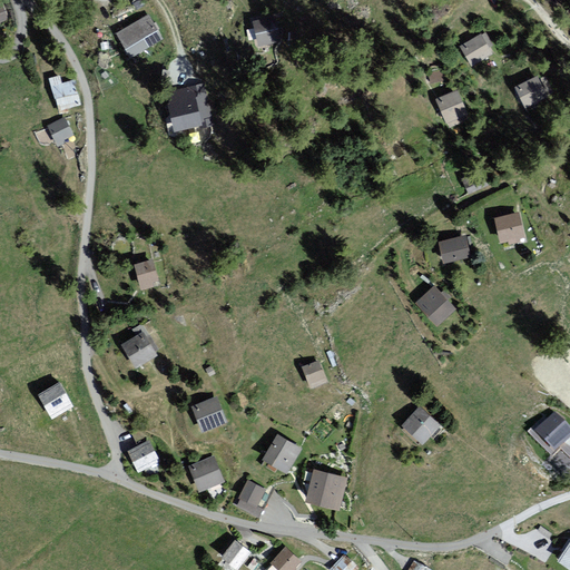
[(146,15),(115,33),(131,59),(156,45),(150,37),(157,32),(146,15)]
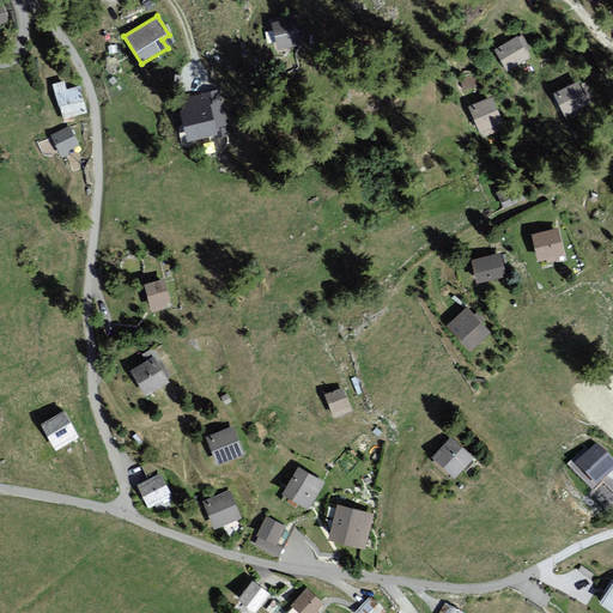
[(301,16),(271,23),(278,53),(308,44),(301,16)]
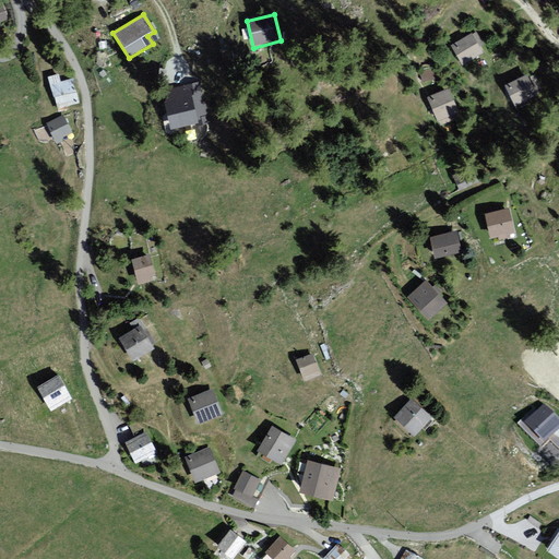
[(475,33),(453,46),(465,64),(484,54),(480,48),(484,46),(475,33)]
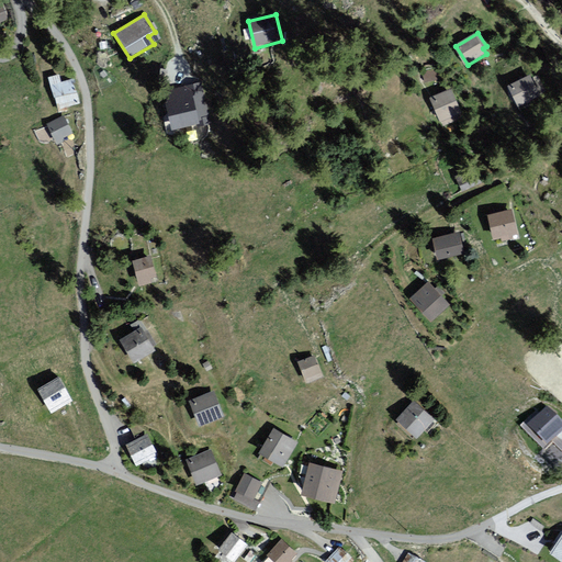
[(530,74),(507,86),(519,109),(542,97),(530,74)]
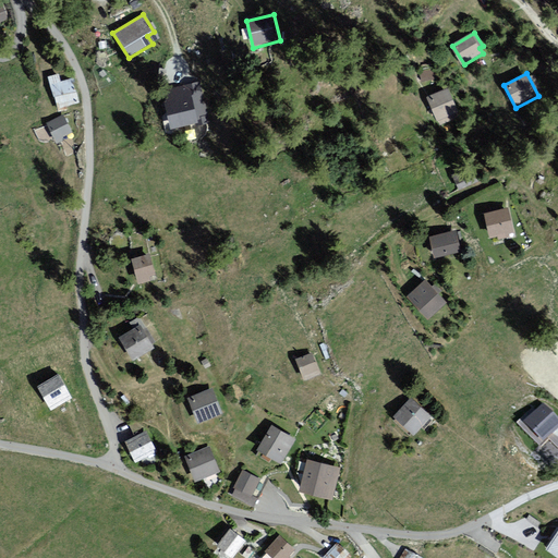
[(71,77),(61,81),(59,74),(48,77),(50,84),(53,96),(75,91),(71,77)]
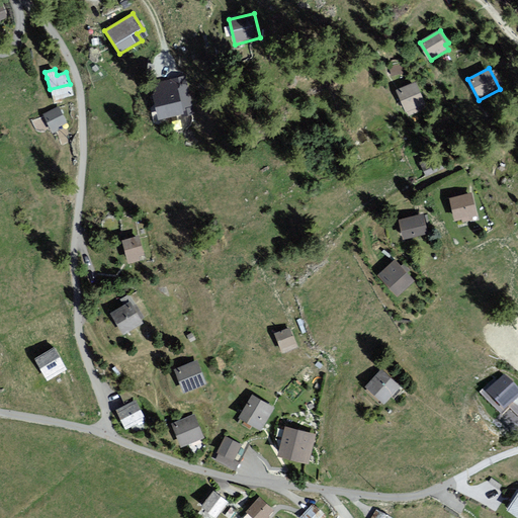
[(185,75),(151,82),(159,119),(193,112),(185,75)]
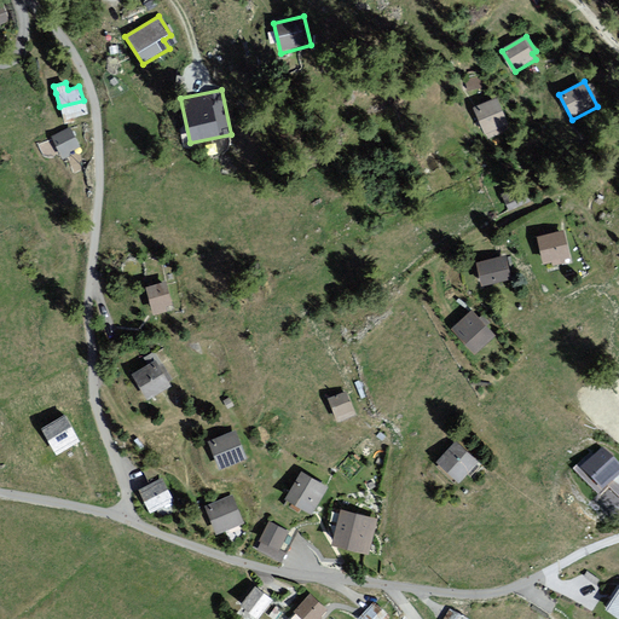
[(495,96),(470,106),(485,140),(502,132),(499,128),(508,125),(495,96)]
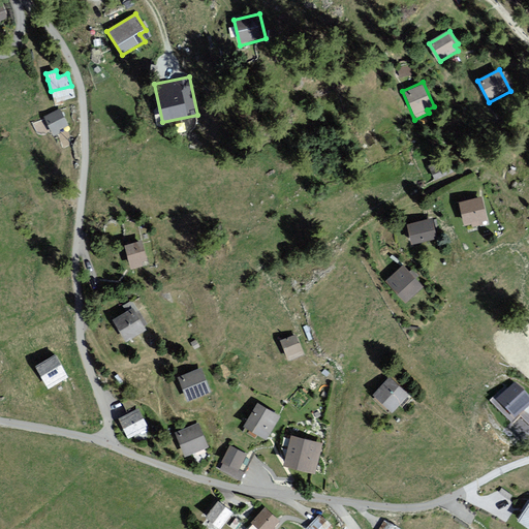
[(71,86),(51,91),(54,102),(74,97),(71,86)]
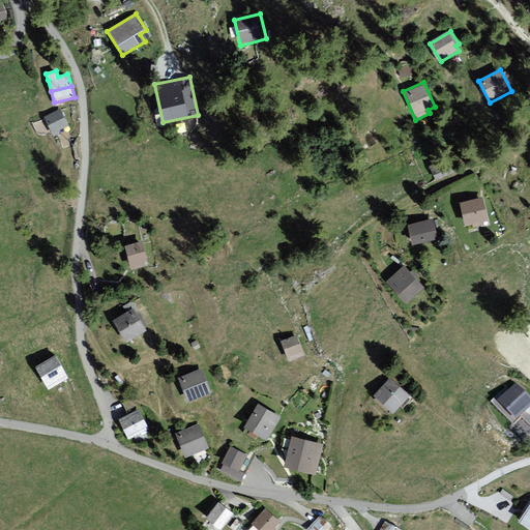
[(59,129),(68,125),(59,108),(43,116),(54,136),(61,131),(59,129)]
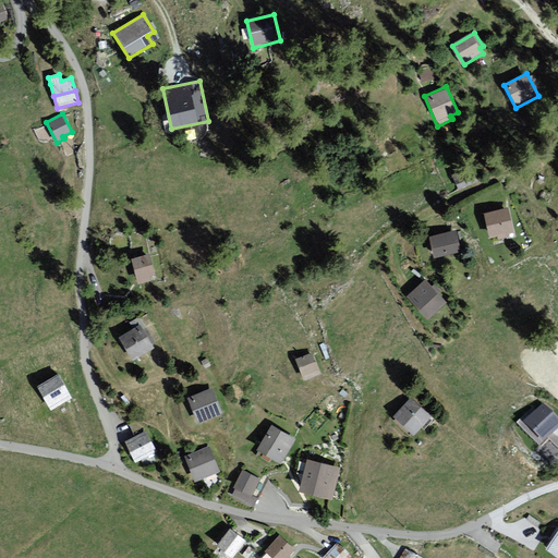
[(509,206),(485,210),(490,238),(499,235),(500,242),(508,240),(514,239),(509,206)]
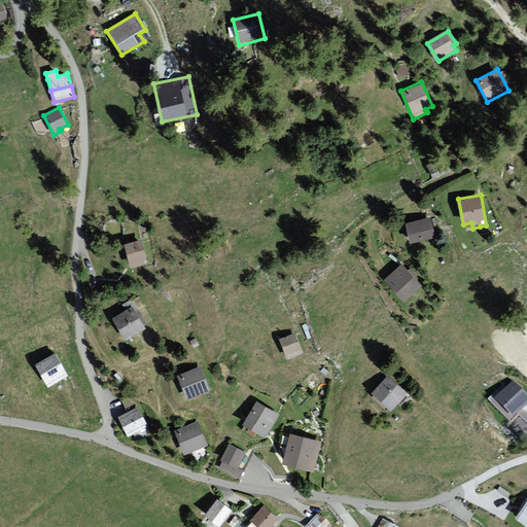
[(434,240),(431,220),(406,224),(409,245),(434,240)]
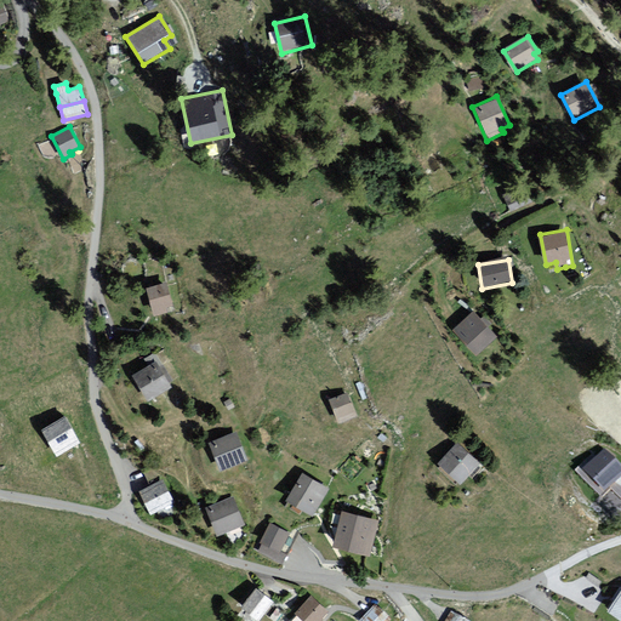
[(166,281),(144,288),(152,314),(174,308),(166,281)]
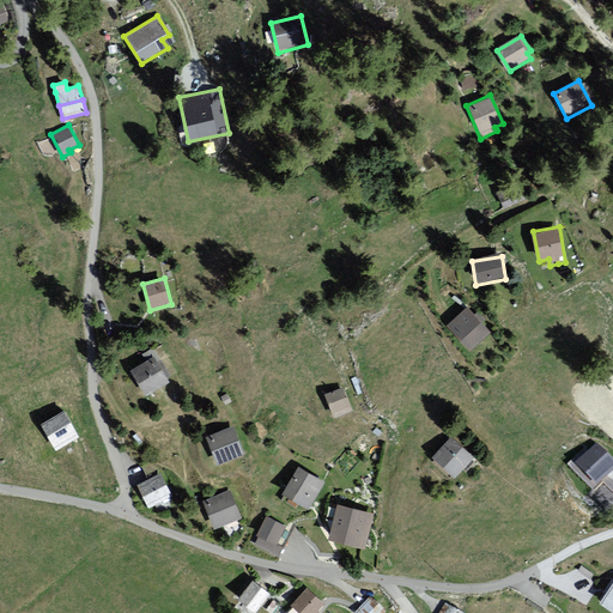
[(490,332),(467,308),(448,326),(471,351),(490,332)]
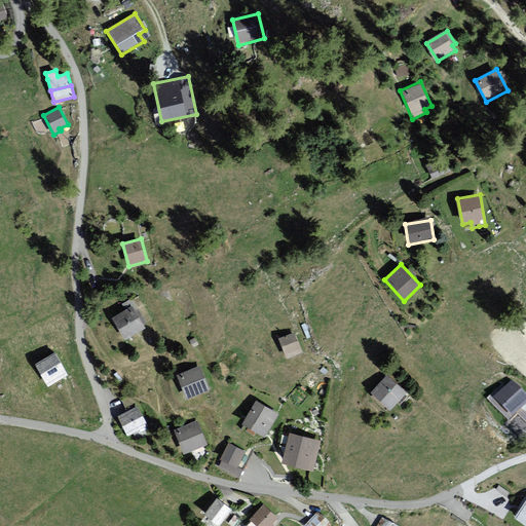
[(144,328),(132,306),(113,316),(126,338),(144,328)]
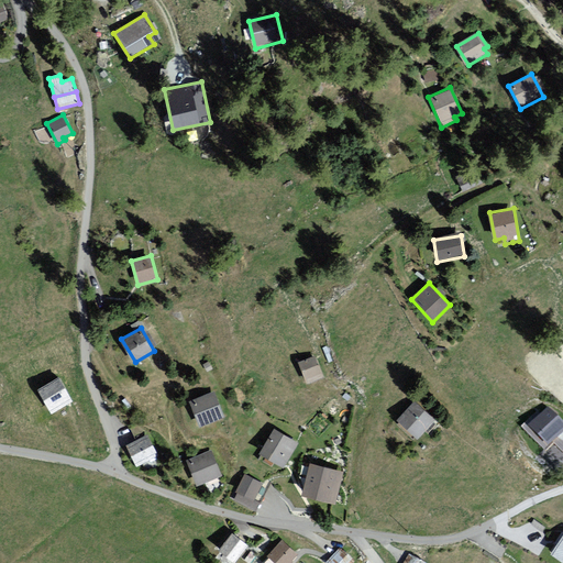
[(316,354),(298,361),(306,382),(323,375),(316,354)]
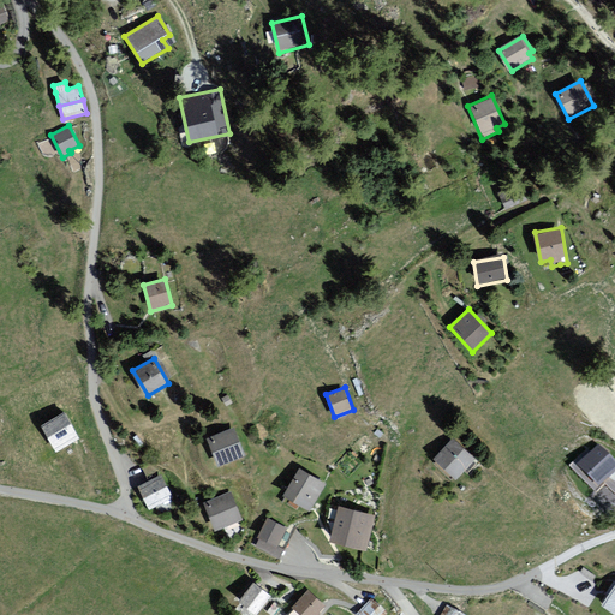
[(55,453),(81,439),(65,412),(41,425),(55,453)]
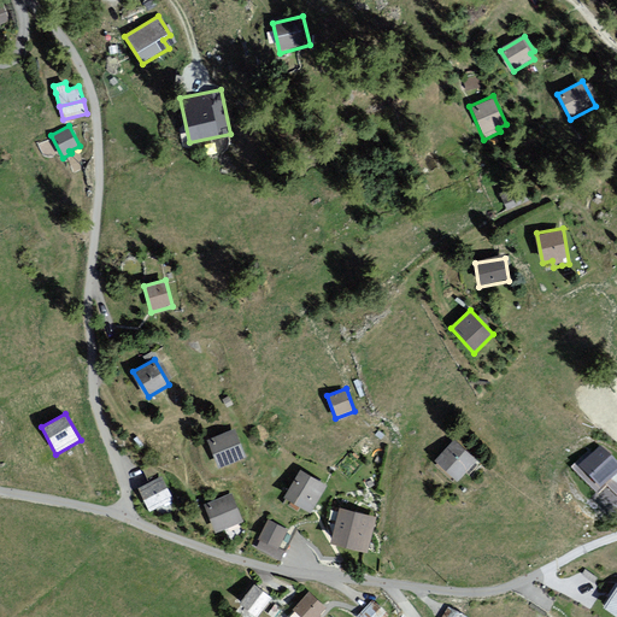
[(238,429),(209,440),(219,469),(248,458),(238,429)]
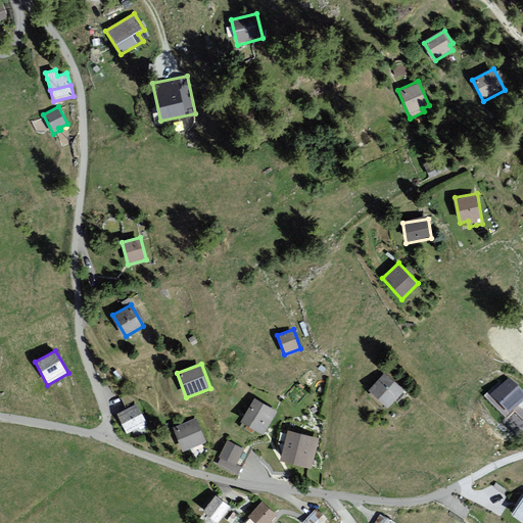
[(383,372),(367,391),(387,409),(403,389),(383,372)]
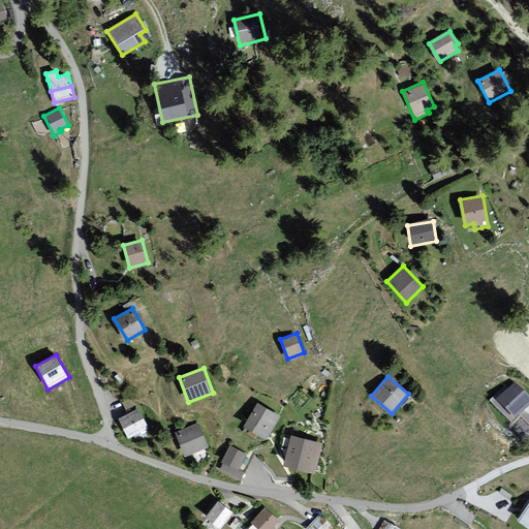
[(528,402),(528,395),(515,379),(496,396),(514,415),(528,402)]
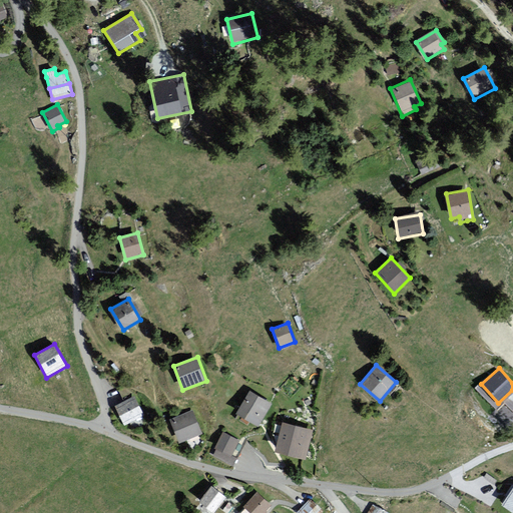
[(237,415),(259,426),(271,404),(249,392),(237,415)]
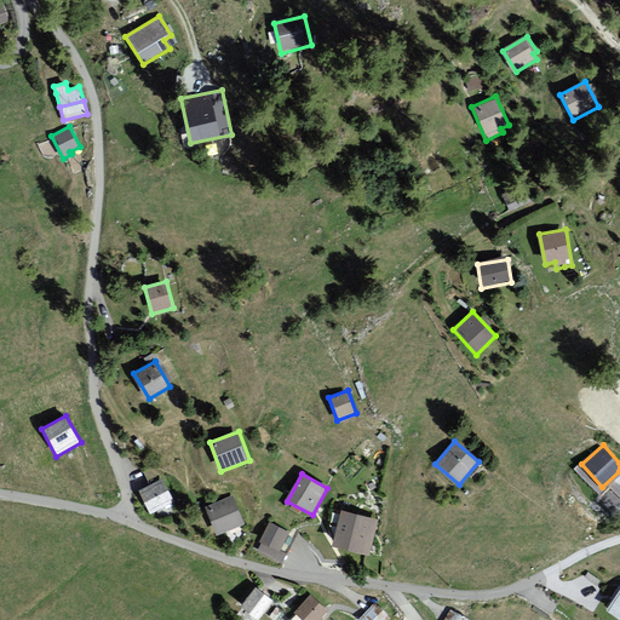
[(164,478),(137,491),(149,515),(174,503),(164,478)]
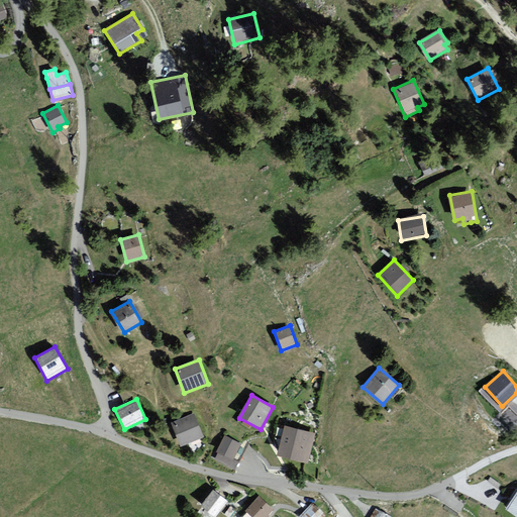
[(195,413),(170,421),(179,446),(204,438),(195,413)]
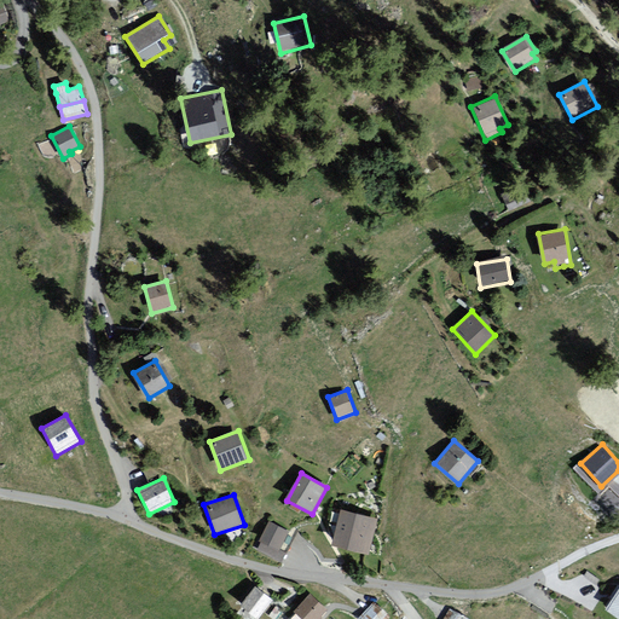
[(377,518),(341,509),(333,545),(370,554),(377,518)]
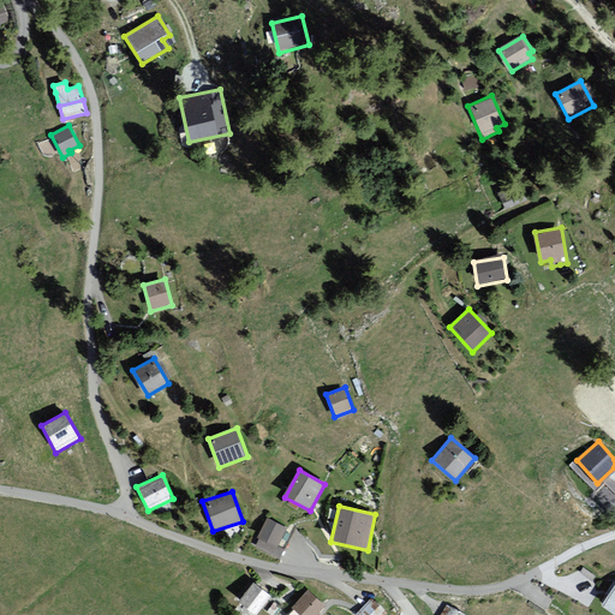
[(256,544),(280,556),(293,530),(269,518),(256,544)]
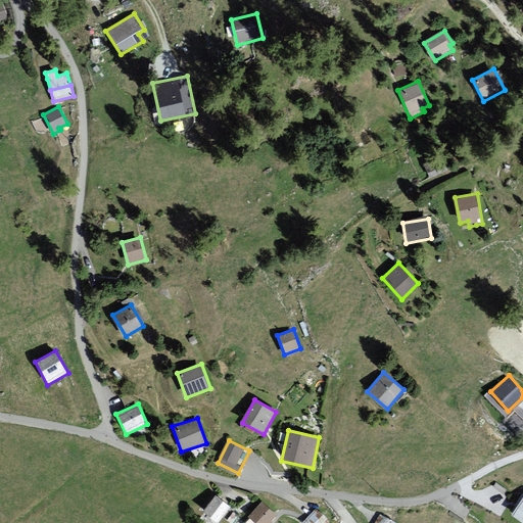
[(232,506),(217,493),(204,509),(220,521),(232,506)]
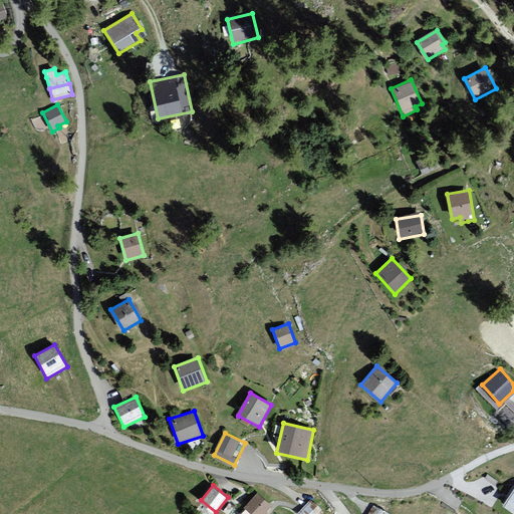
[(513,513),(513,487),(502,507),(513,513)]
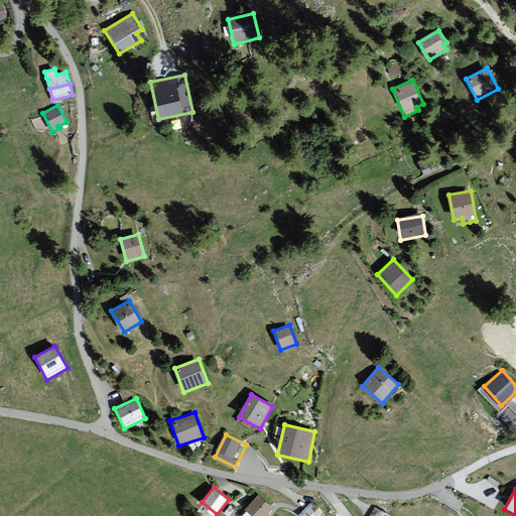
[(245,511),(251,515),(265,515),(272,508),(257,496),(245,511)]
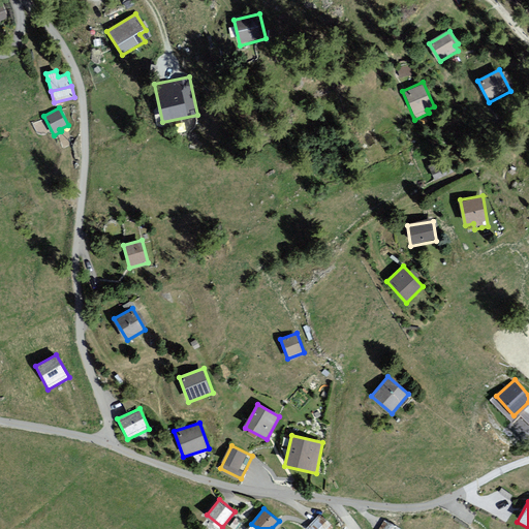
[(319,515),(306,528),(330,528),(333,526),(319,515)]
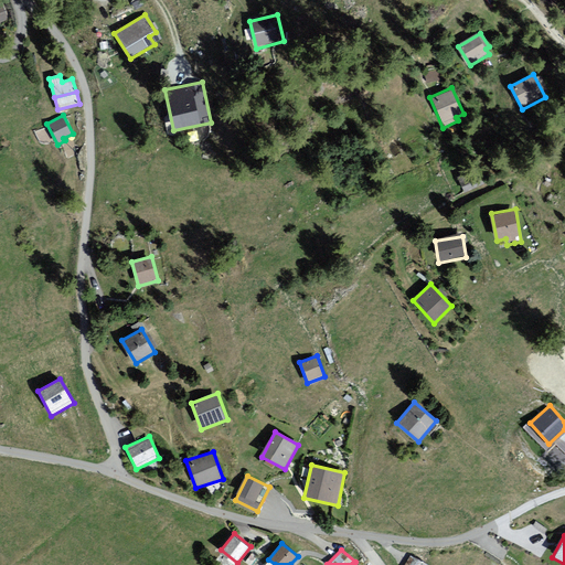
[(427,564),(408,555),(403,564),(427,564)]
